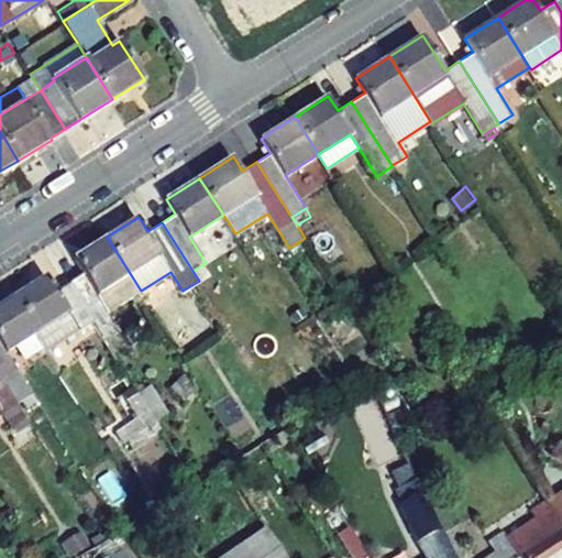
[(271,243),(281,237),(273,225),(263,231),(271,243)]
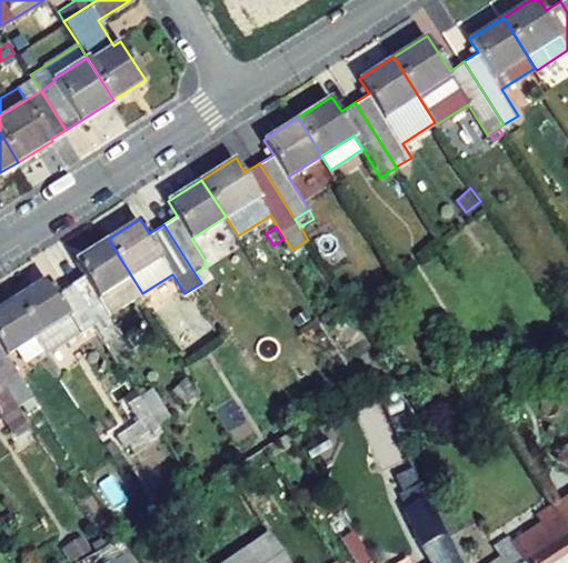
[(110,313),(142,293),(108,239),(76,260),(85,273),(70,282),(96,322),(105,335),(119,327),(110,313)]
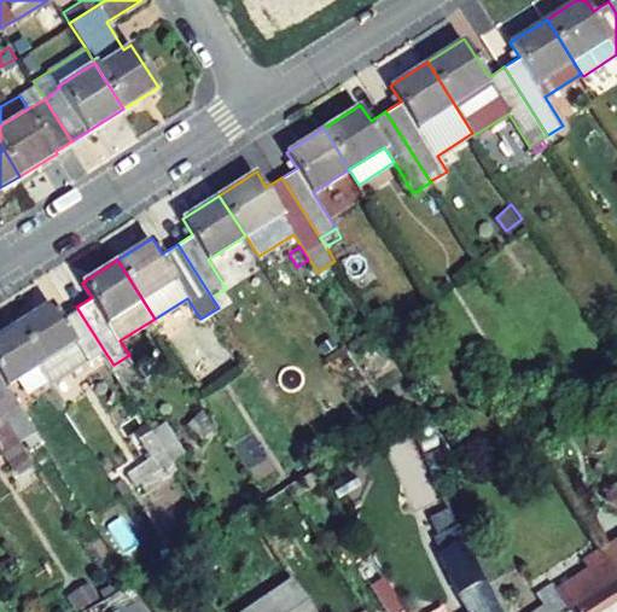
[(76,307),(62,316),(52,302),(17,324),(41,363),(53,382),(104,350),(76,307)]
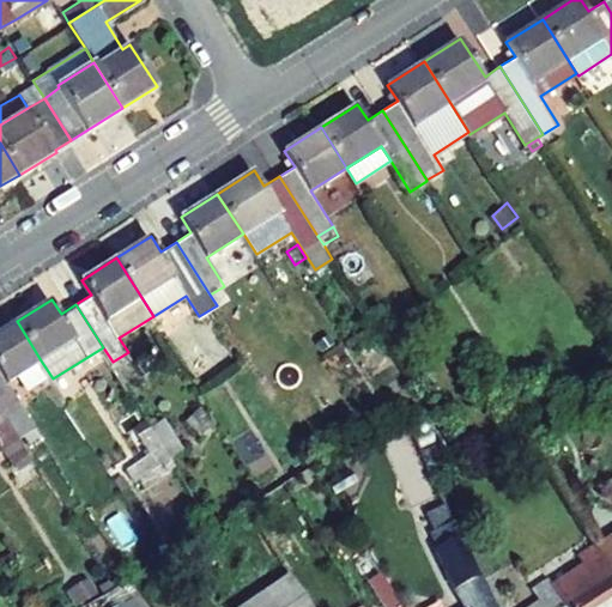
[(7,381),(41,360),(17,321),(0,332),(0,405),(20,436),(36,426),(7,381)]
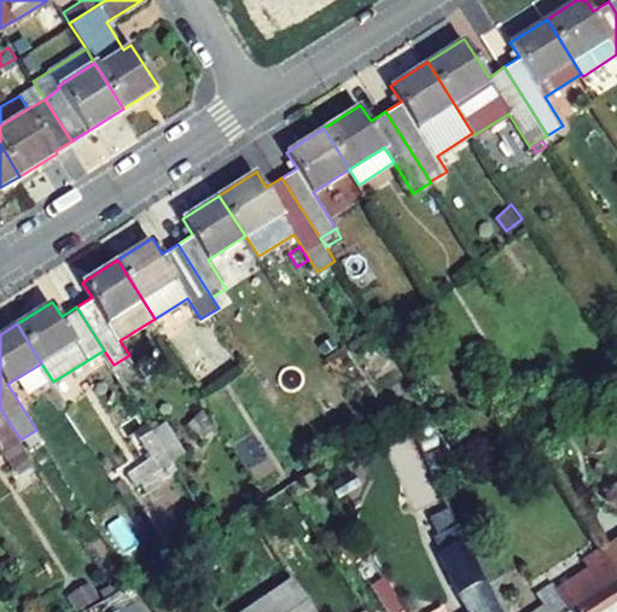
[(131,391),(146,382),(129,355),(114,365),(131,391)]
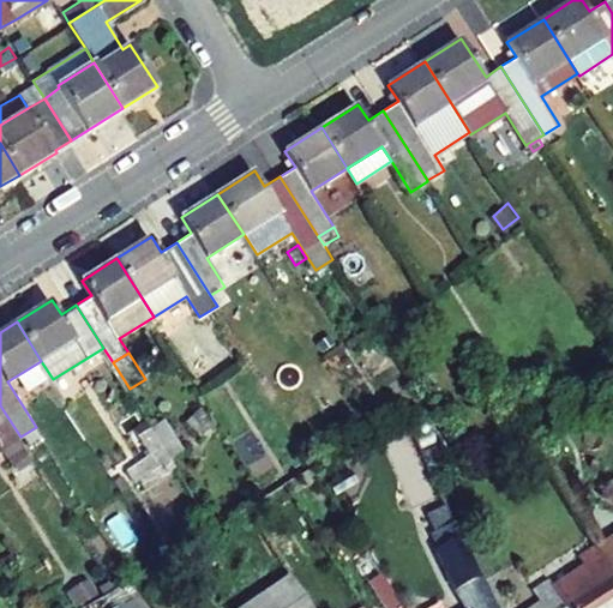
[(20,437),(0,405),(0,443),(13,463),(14,462),(30,452),(20,437)]
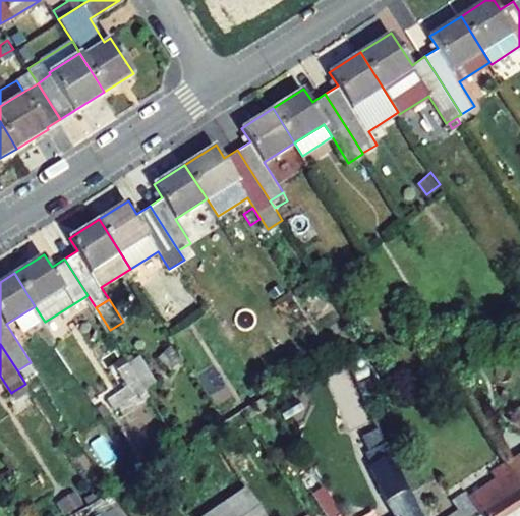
[(169,363),(178,354),(170,345),(160,355),(169,363)]
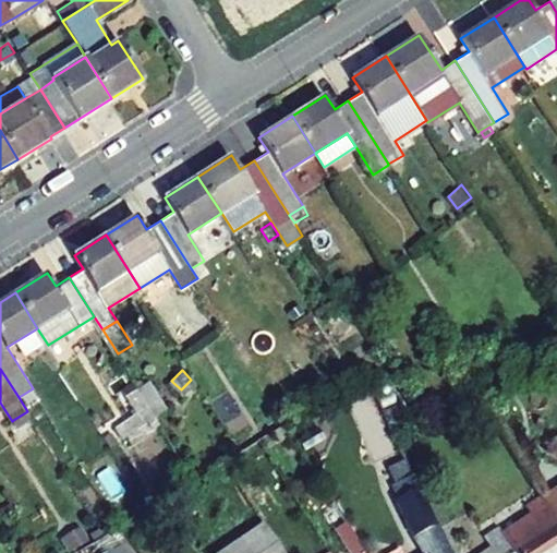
[(392,448),(400,445),(367,372),(360,376),(392,448)]
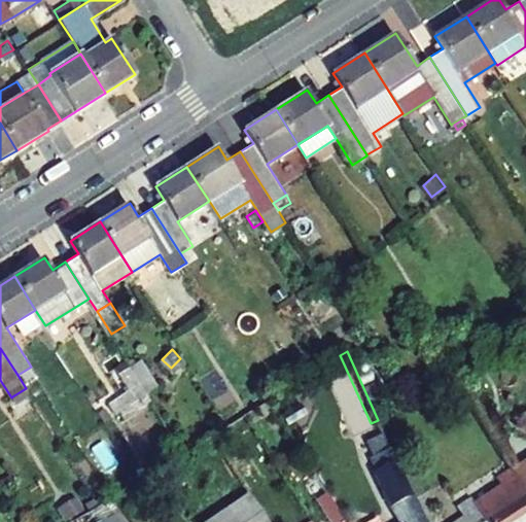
[(131,364),(126,357),(114,364),(118,372),(131,364)]
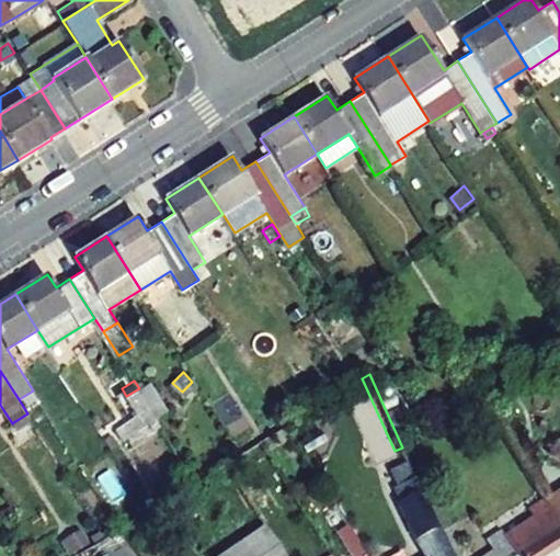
[(157,417),(168,410),(150,382),(139,388),(157,417)]
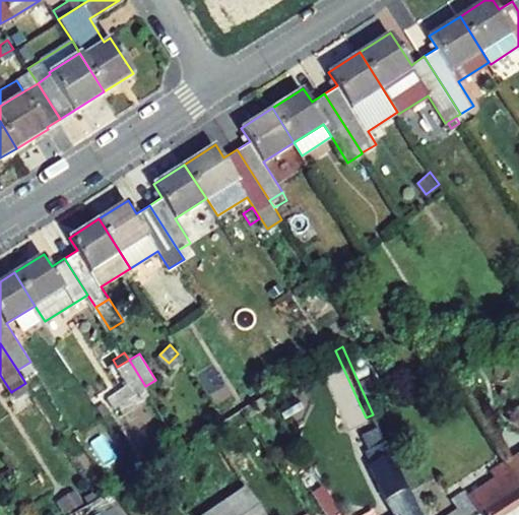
[(118,404),(145,386),(129,360),(117,367),(127,382),(108,394),(116,405),(118,404)]
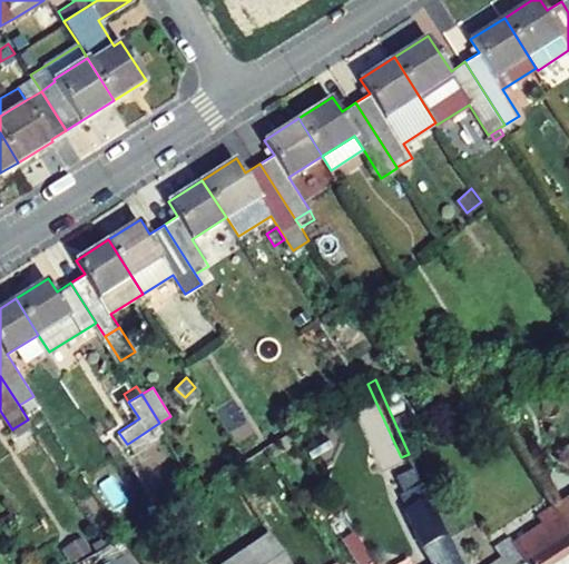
[(18,436),(32,427),(28,419),(13,428),(18,436)]
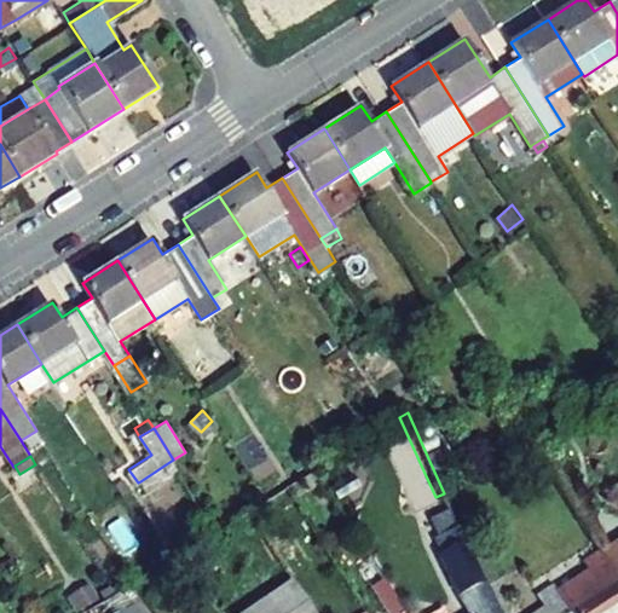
[(145,490),(179,468),(173,460),(140,481),(145,490)]
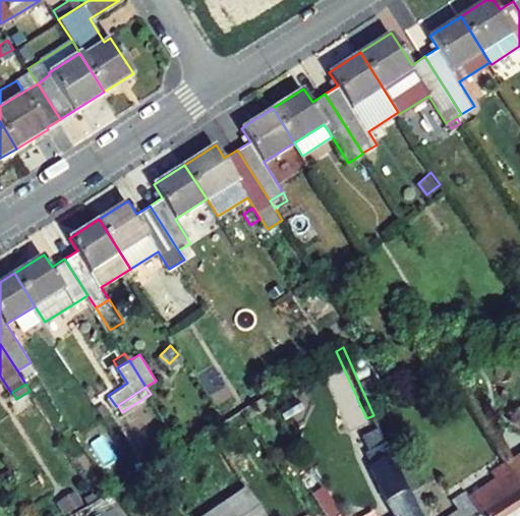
[(104,414),(111,410),(105,401),(98,405),(104,414)]
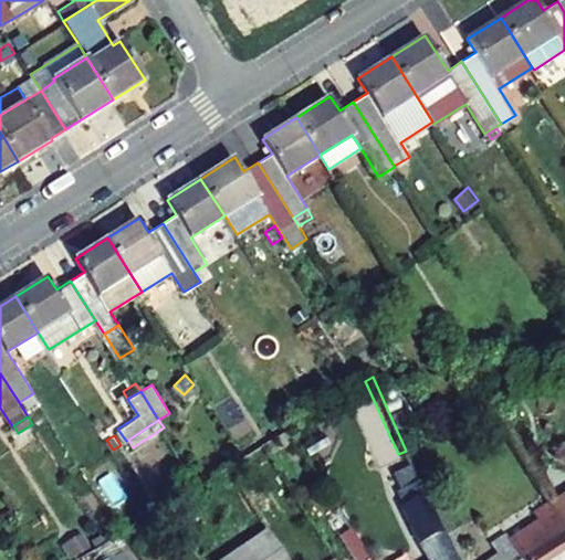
[(458,559),(406,451),(398,454),(383,461),(421,540),(432,559),(430,559),(458,559)]
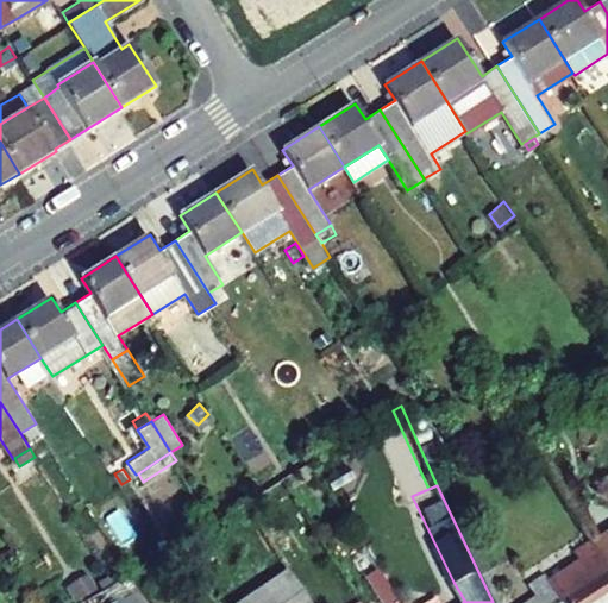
[(607,531),(591,541),(607,566),(607,531)]
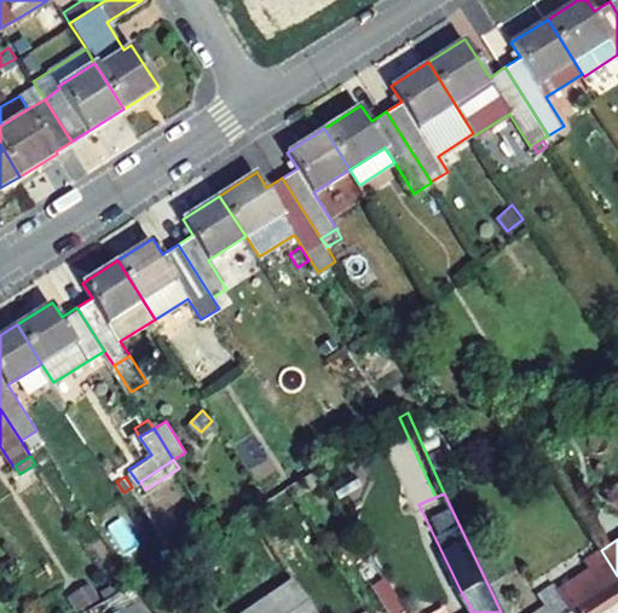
[(539,591),(549,605),(553,612),(617,612),(617,576),(601,550),(600,548),(584,557),(590,568),(559,589),(554,583),(539,591)]
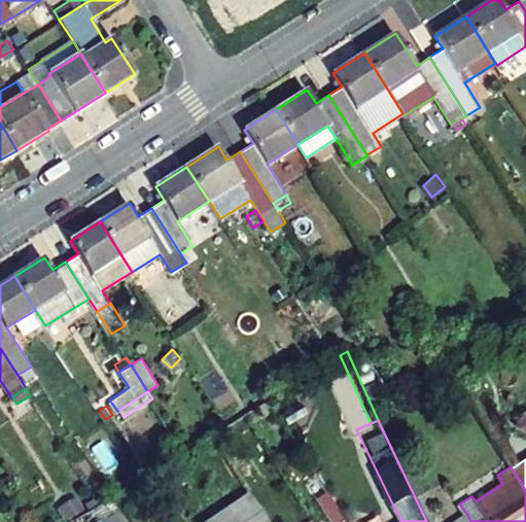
[(135,499),(145,492),(138,481),(128,487),(135,499)]
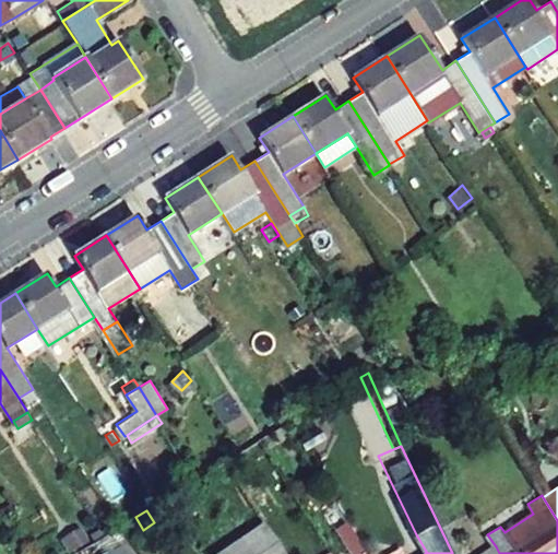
[(368,553),(347,520),(336,527),(354,553),(368,553)]
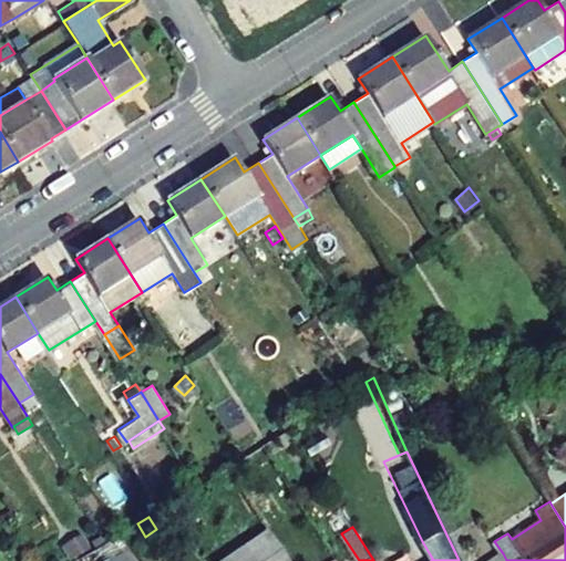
[(288,560),(268,529),(218,560),(288,560)]
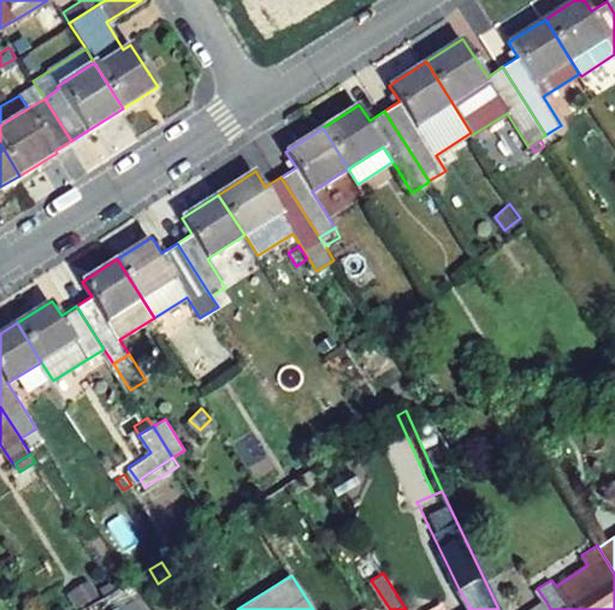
[(81,604),(96,594),(88,580),(72,590),(81,604)]
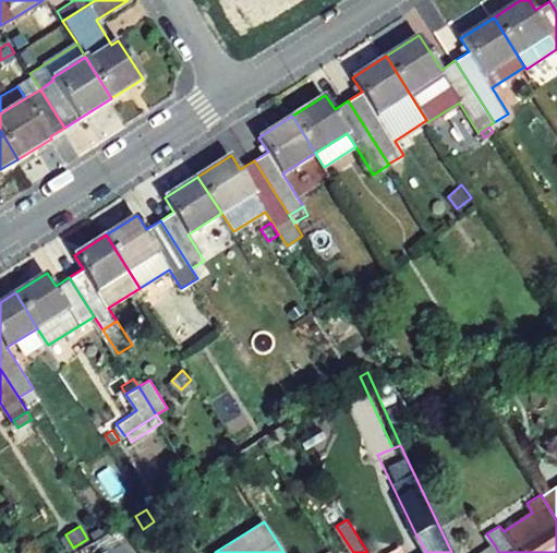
[(101,552),(130,552),(121,540),(101,552)]
